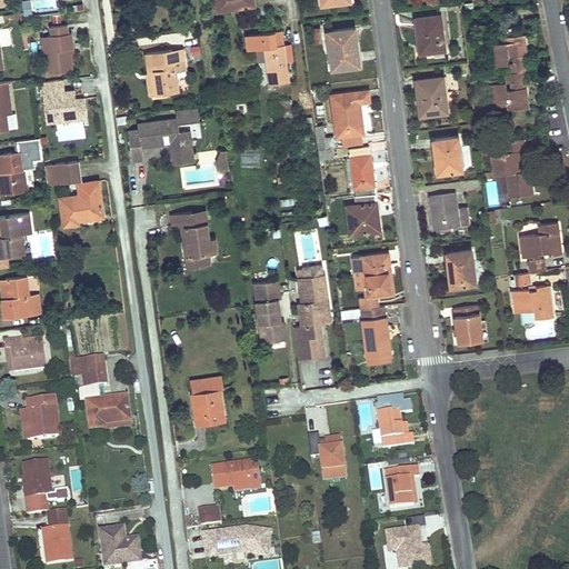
[(253,0),(216,0),(218,12),(255,7),(253,0)]
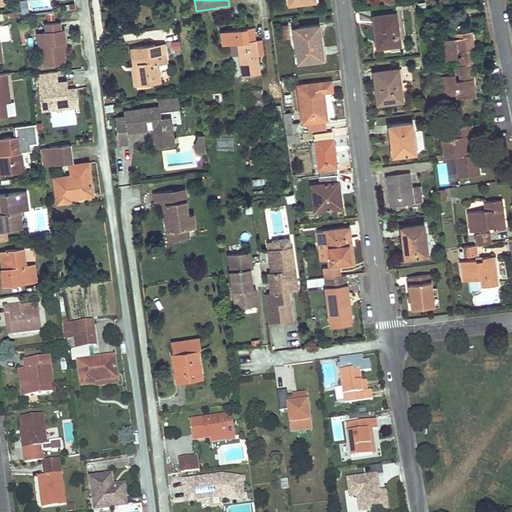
[(397,13),(375,16),(379,47),(401,44),(397,13)]
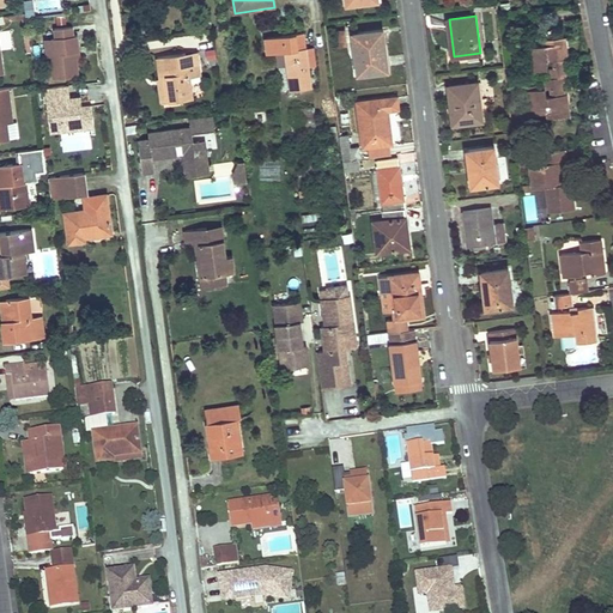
[(513,24),(503,25),(505,38),(515,37),(513,24)]
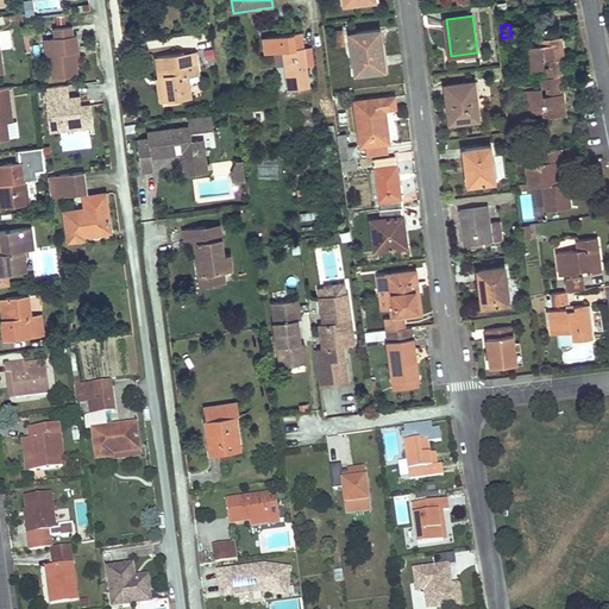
[(50,55),(52,79),(76,75),(75,58),(74,51),(77,51),(76,35),(74,35),(73,26),(55,29),(56,38),(52,38),(54,54),(50,55)]
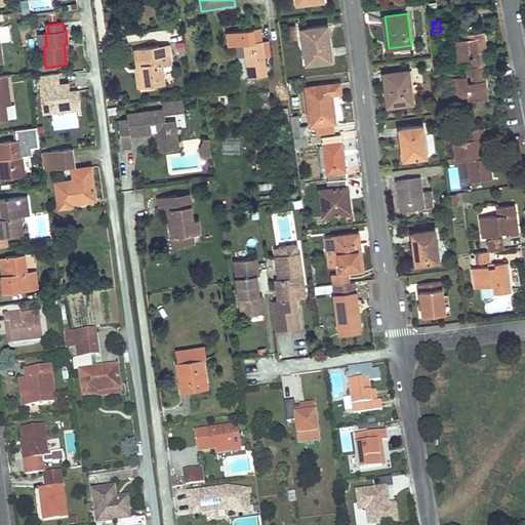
[(296,25),(288,26),(289,40),(298,39),(296,25)]
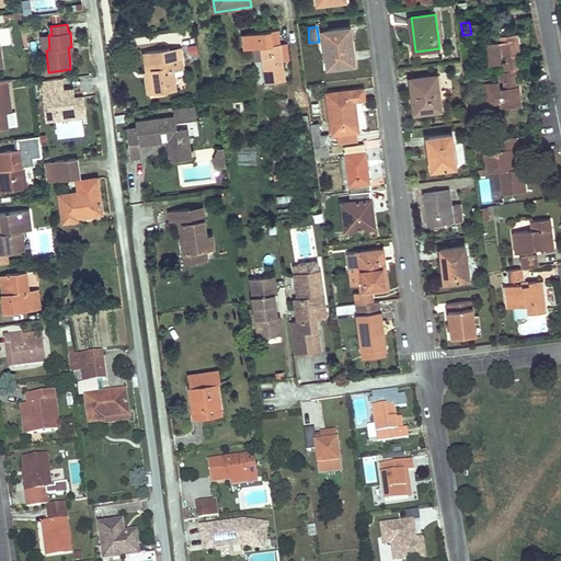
[(351,27),(324,31),(329,68),(347,66),(345,50),(354,49),(351,27)]
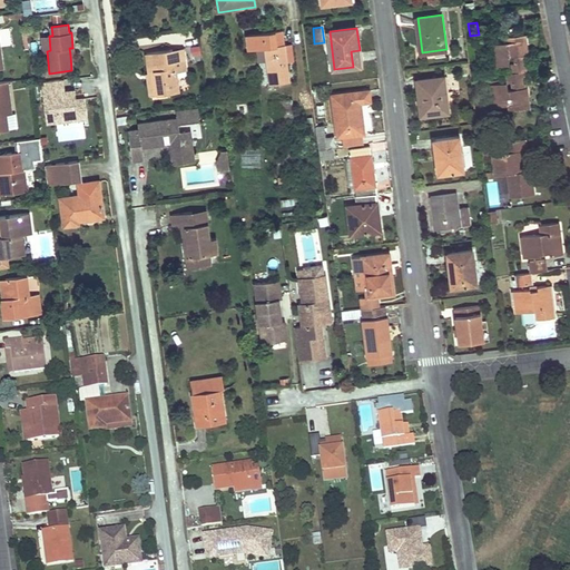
[(284,31),(255,35),(257,49),(266,48),(271,85),(291,82),(288,62),(285,45),(284,31)]
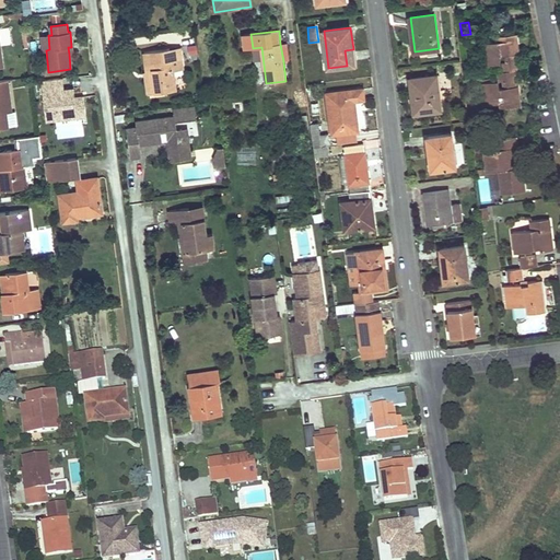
[(251,34),(243,35),(245,49),(253,48),(251,34)]
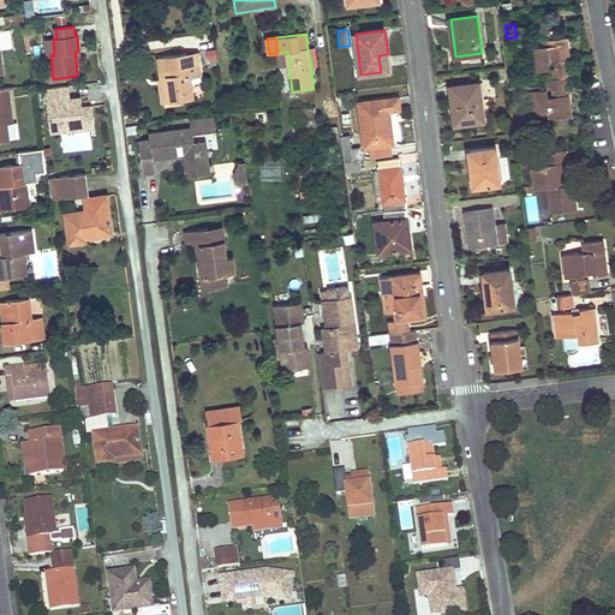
[(547,46),(530,48),(532,72),(550,70),(549,63),(555,61),(556,69),(551,69),(553,79),(565,77),(569,77),(568,65),(565,65),(565,59),(569,59),(568,47),(563,47),(562,39),(547,41),(547,46)]
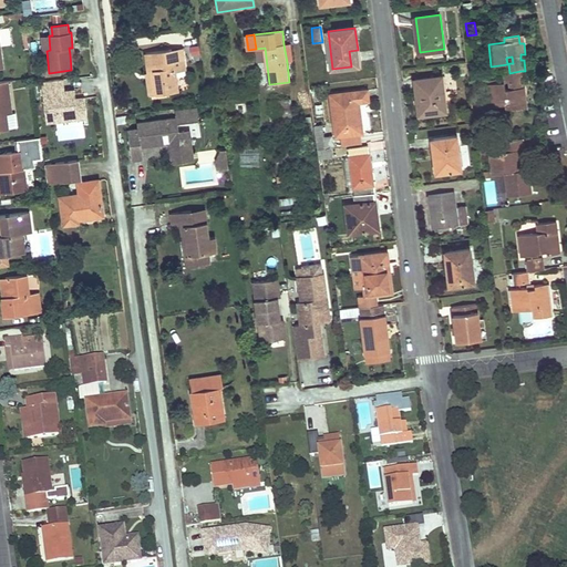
[(188,55),(200,54),(199,43),(187,44),(188,55)]
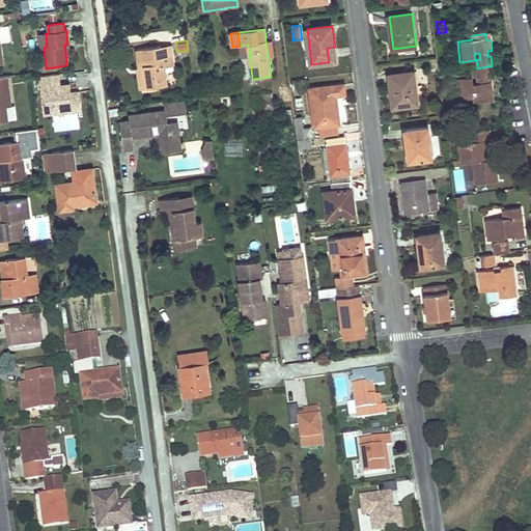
[(161,47),(137,50),(140,68),(143,67),(146,88),(167,85),(165,66),(173,65),(171,48),(162,49),(161,47)]
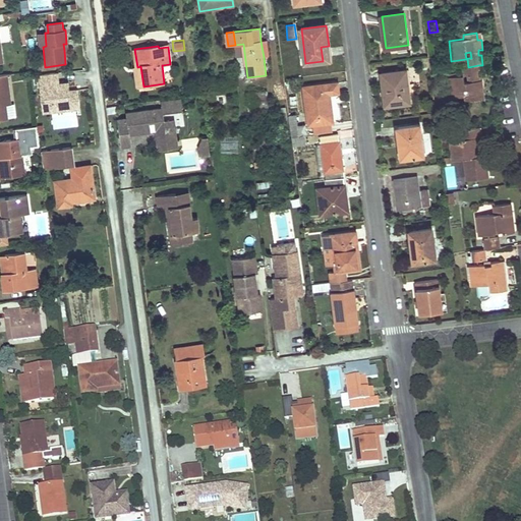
[(329,46),(321,47),(323,61),(331,60),(329,46)]
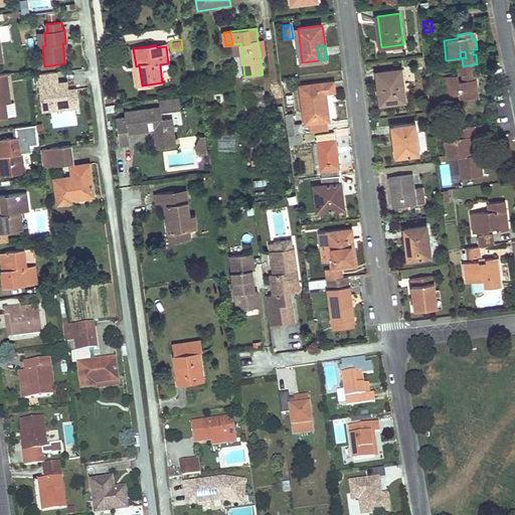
[(463,66),(459,66),(460,75),(464,74),(465,80),(460,81),(459,74),(453,75),(445,76),(444,76),(446,97),(461,95),(462,99),(474,98),(473,90),(477,90),(476,79),(472,79),(471,75),(474,74),(473,64),(463,66)]
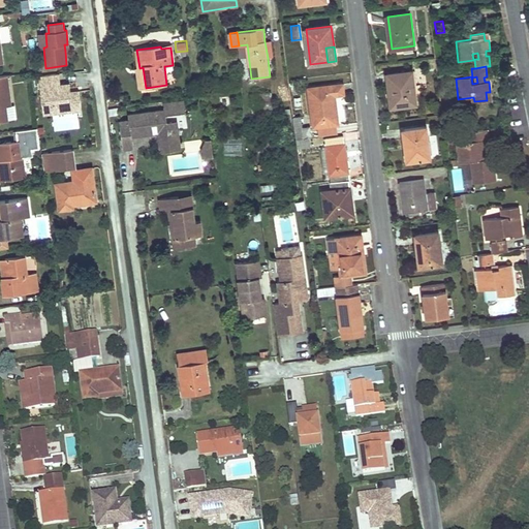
[(137,68),(139,89),(146,88),(143,67),(139,68),(137,68)]
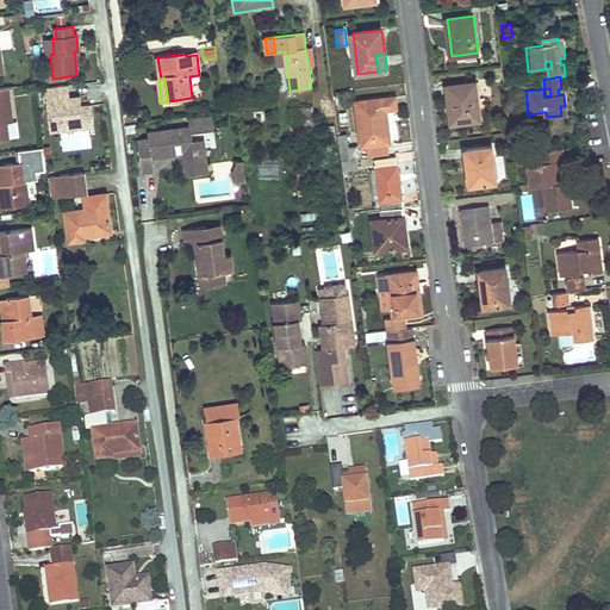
[(475,82),(447,85),(449,98),(453,98),(456,123),(480,120),(475,82)]
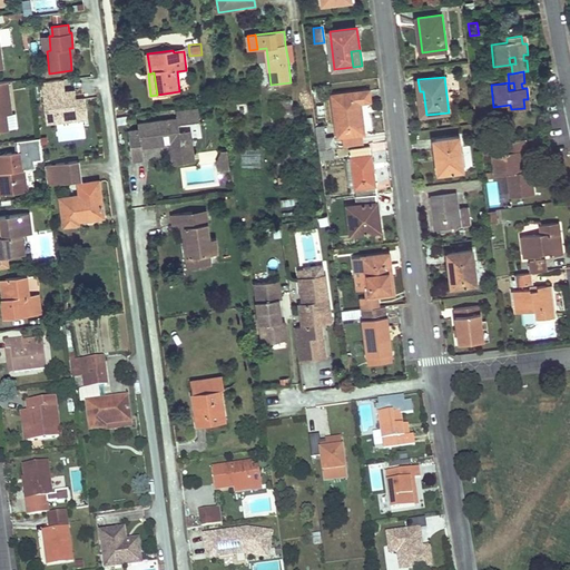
[(64,80),(41,82),(47,124),(74,120),(72,111),(87,109),(86,98),(76,99),(72,99),(71,90),(65,91),(64,80)]
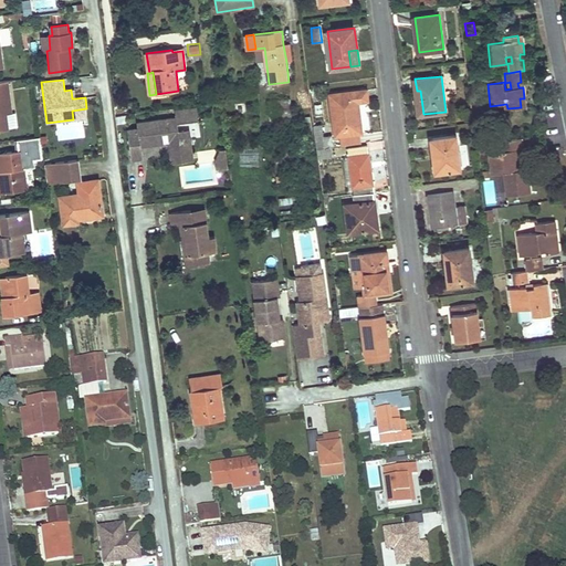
[(8,81),(0,82),(0,129),(9,129),(7,114),(12,113),(8,81)]
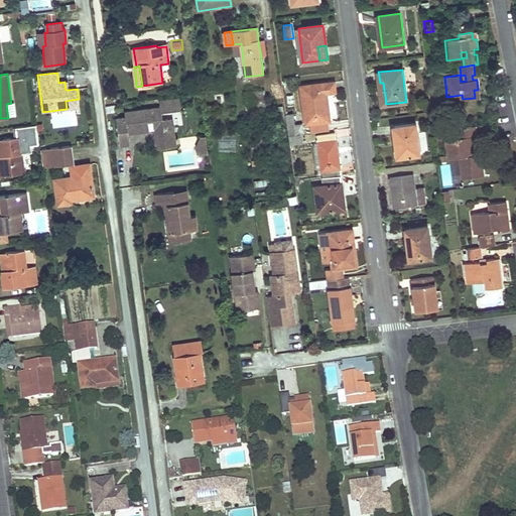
[(335,82),(302,86),(305,111),(308,111),(310,123),(329,121),(331,120),(327,92),(336,91),(335,82)]
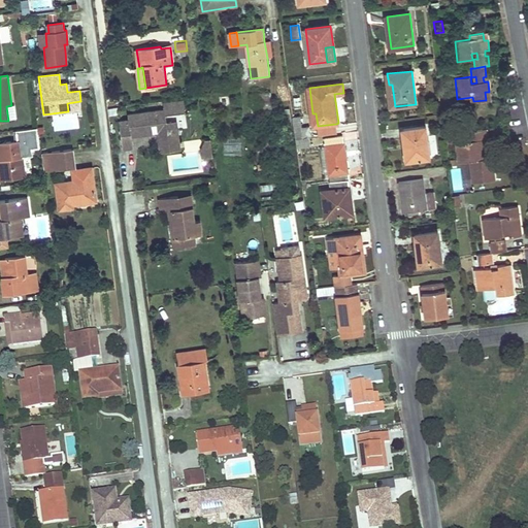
[(271,92),(252,95),(254,107),(272,104),(271,92)]
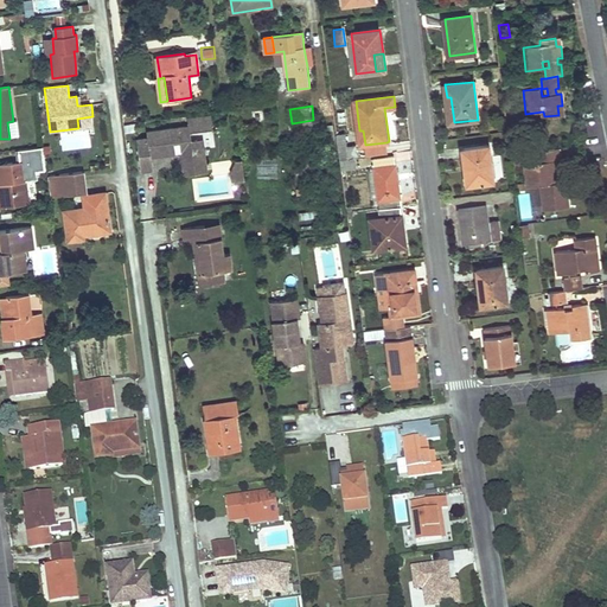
[(213,114),(190,117),(191,126),(215,123),(213,114)]
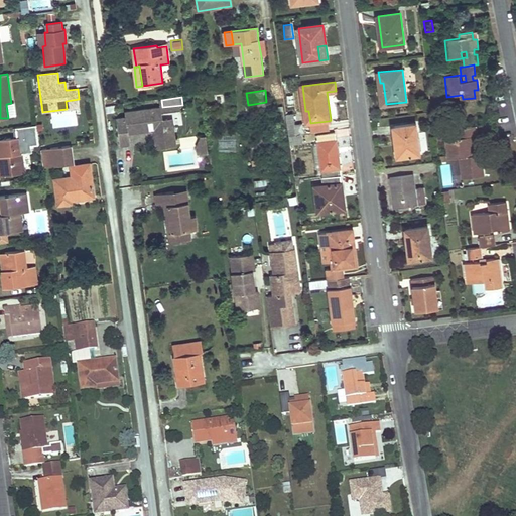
[(79,99),(66,101),(67,109),(80,107),(79,99)]
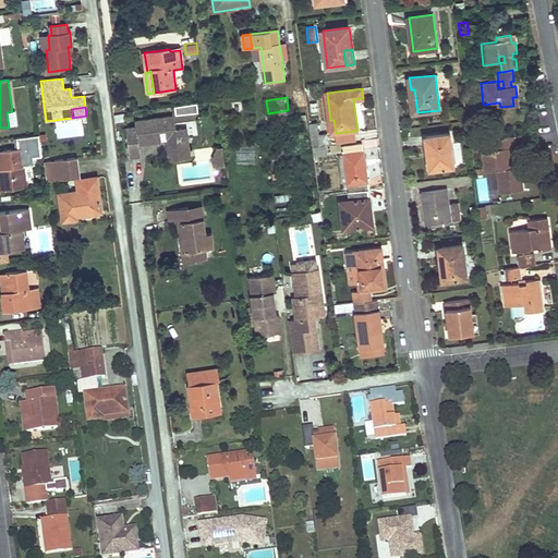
[(289,117),(288,110),(268,113),(269,120),(289,117)]
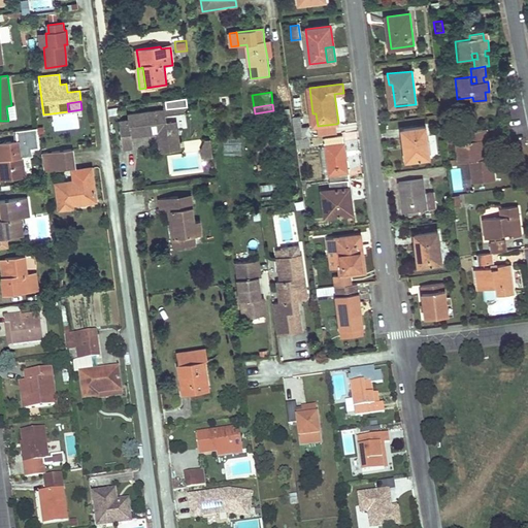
[(11,105),(6,106),(8,121),(17,120),(14,105),(11,105)]
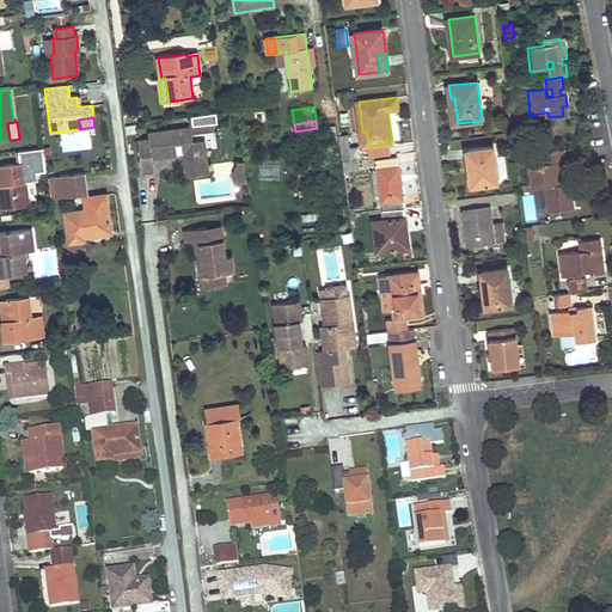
[(194,142),(193,127),(150,133),(150,139),(139,140),(144,175),(155,173),(153,160),(184,155),(185,169),(209,165),(208,153),(202,153),(201,141),(194,142)]
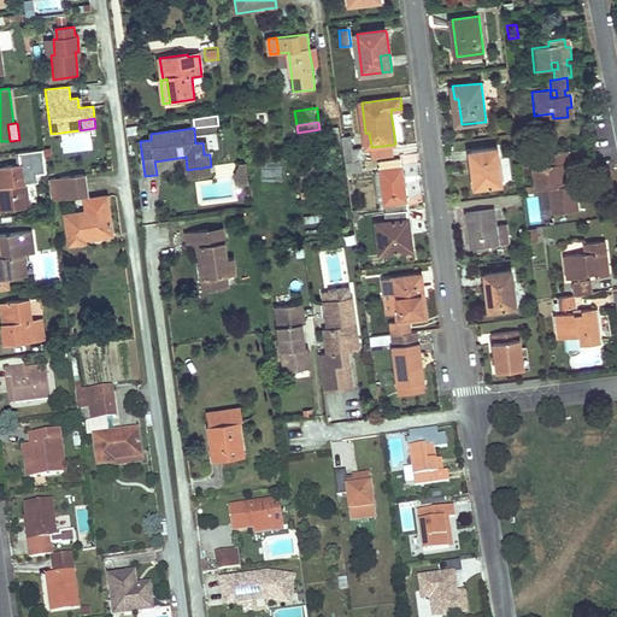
[(393,145),(371,147),(372,159),(394,157),(393,145)]
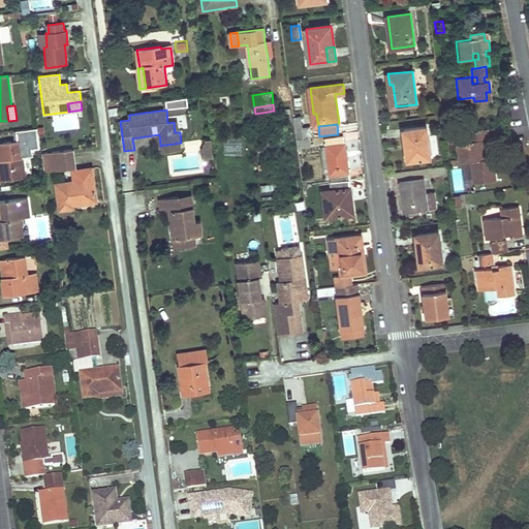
[(311,126),(296,128),(298,139),(310,137),(313,137),(311,126)]
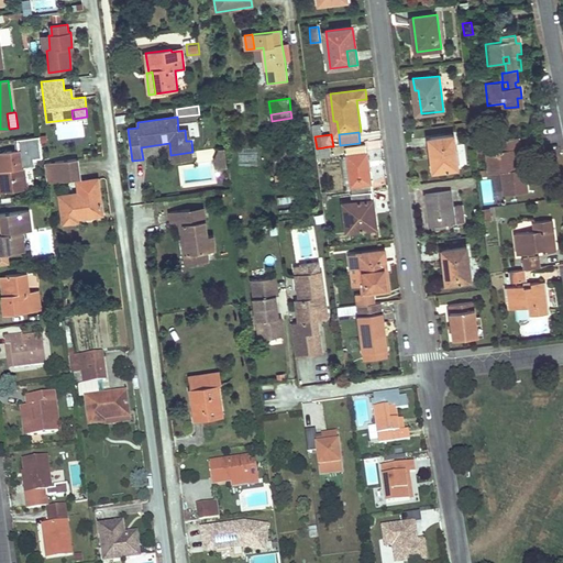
[(454,135),(432,139),(434,158),(432,158),(433,172),(459,168),(454,135)]
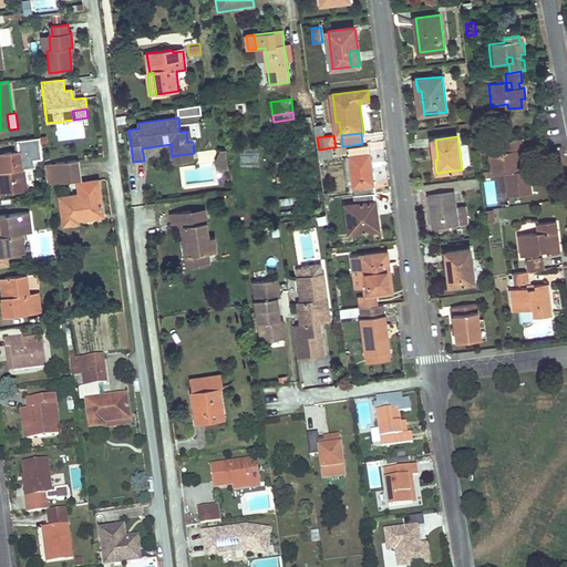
[(19,151),(0,153),(0,172),(3,172),(6,193),(28,189),(24,169),(38,167),(35,154),(35,148),(39,148),(41,148),(40,137),(17,140),(19,151)]
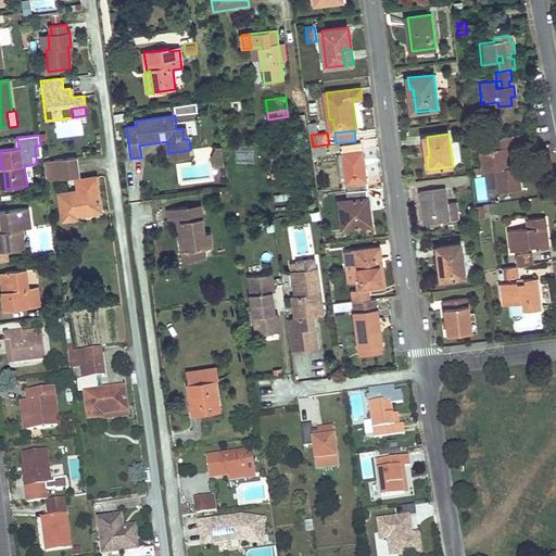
[(492,149),(481,151),(484,172),(496,169),(498,192),(521,189),(518,166),(521,166),(520,156),(510,158),(509,147),(514,147),(512,136),(490,138),(492,149)]
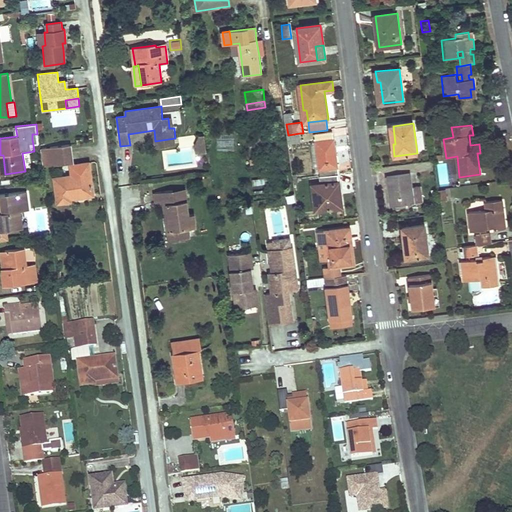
[(333,132),(315,134),(316,143),(311,144),(314,168),(319,167),(320,176),(339,174),(334,139),(333,132)]
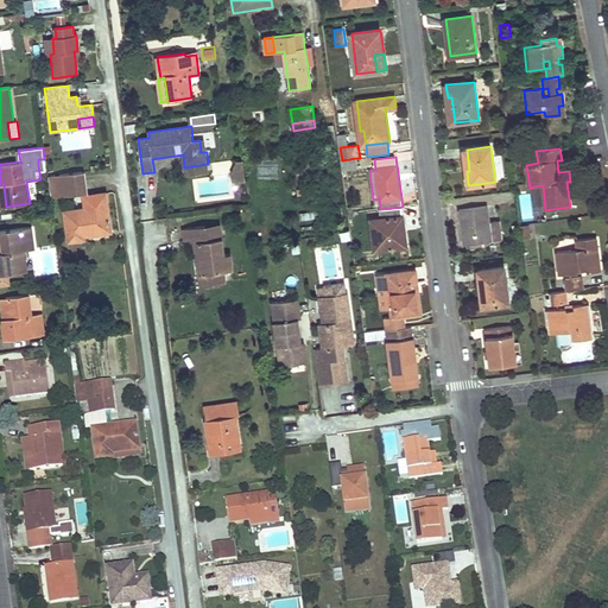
[(356,158),(342,160),(343,170),(358,168),(356,158)]
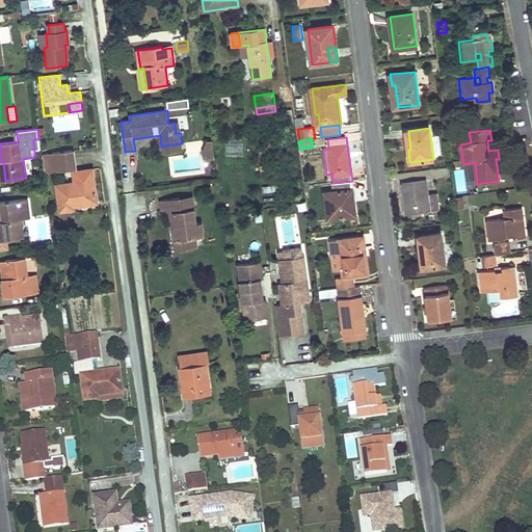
[(491,140),(487,140),(488,151),(498,150),(496,139),(491,140)]
